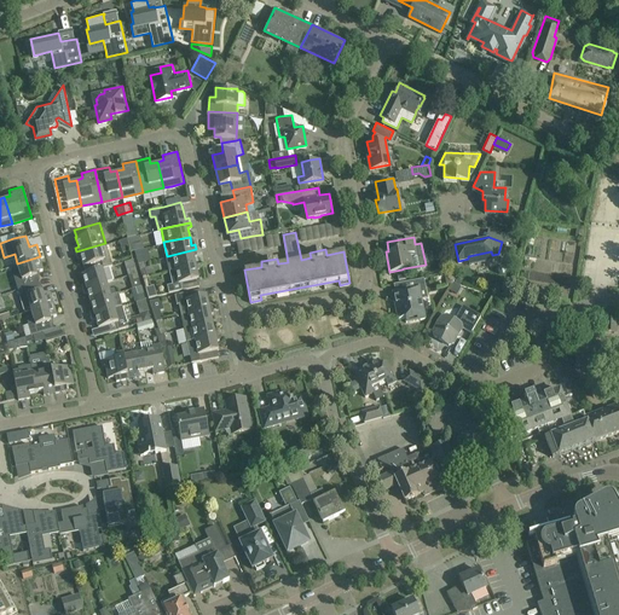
[(82,272),(102,266),(102,267),(103,266),(109,265),(113,264),(108,250),(106,243),(105,243),(76,251),(77,256),(81,255),(84,265),(85,265),(86,271),(82,272)]
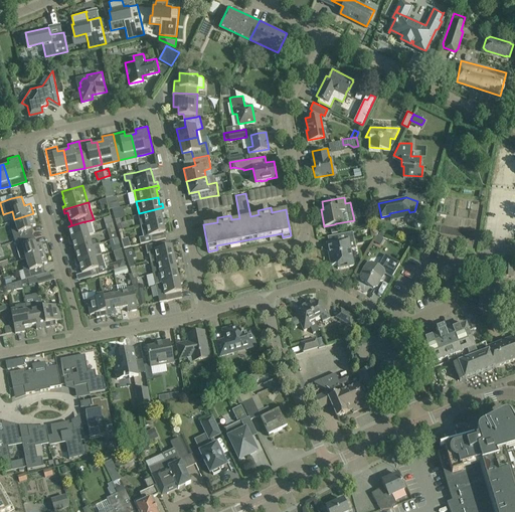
[(162,218),(161,211),(164,211),(163,207),(139,213),(141,223),(141,224),(165,218),(165,217),(162,218)]
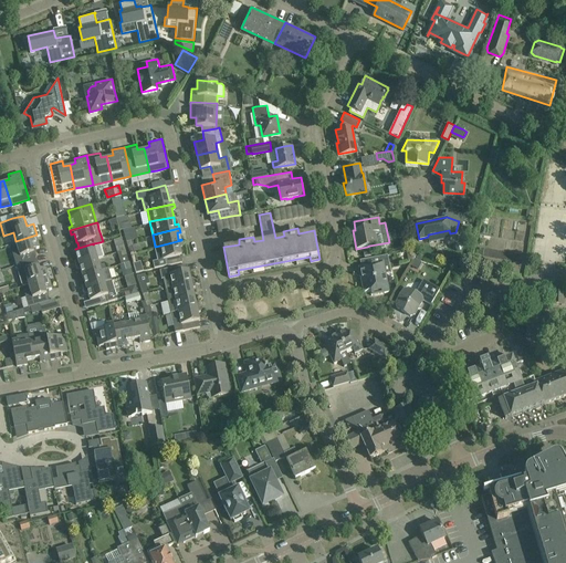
[(12,251),(17,263),(35,257),(33,247),(39,246),(37,235),(16,241),(18,249),(12,251)]
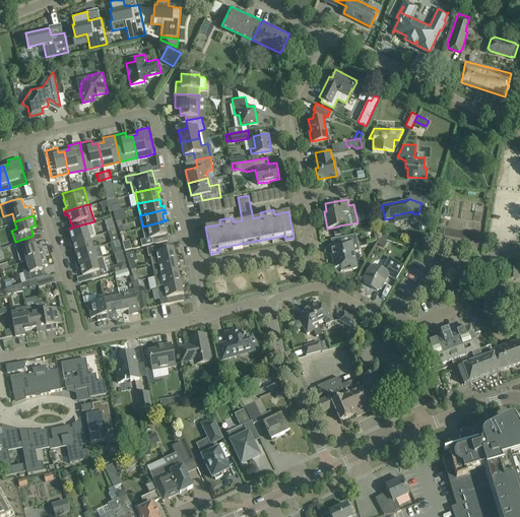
[(121,218),(116,220),(118,225),(120,232),(127,230),(125,222),(123,223),(121,218)]
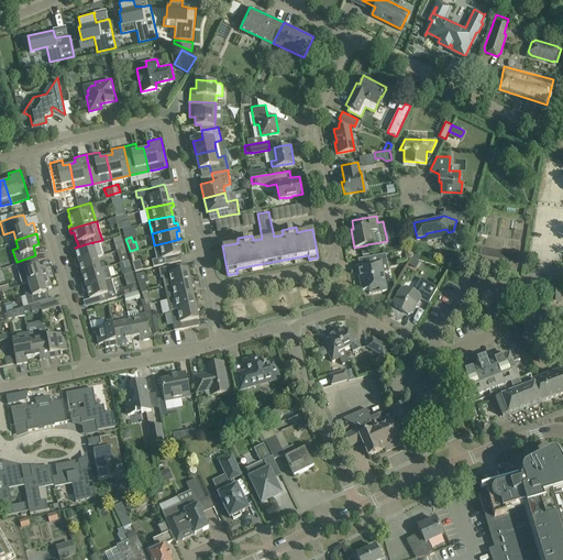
[(409,237),(399,239),(400,245),(410,244),(409,237)]
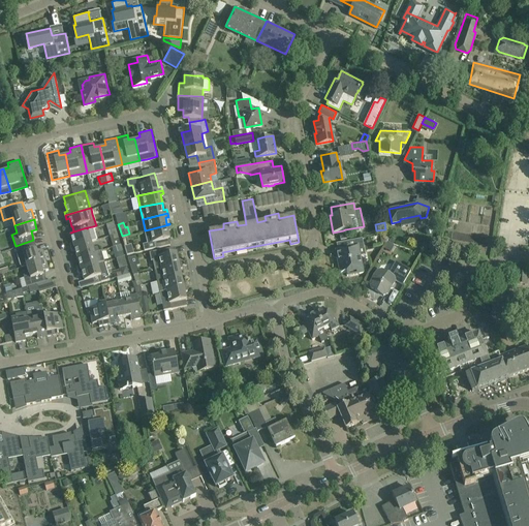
[(169,237),(167,229),(170,228),(169,224),(145,230),(147,241),(143,243),(144,249),(160,245),(170,243),(168,237),(169,237)]
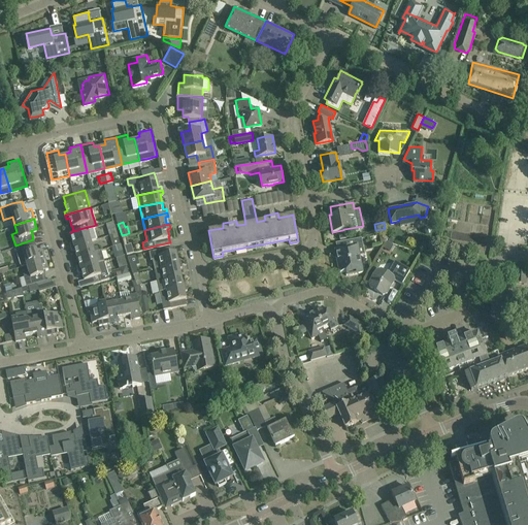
[(69,241),(71,245),(91,239),(97,237),(93,226),(88,227),(87,228),(87,227),(70,232),(72,240),(69,241)]
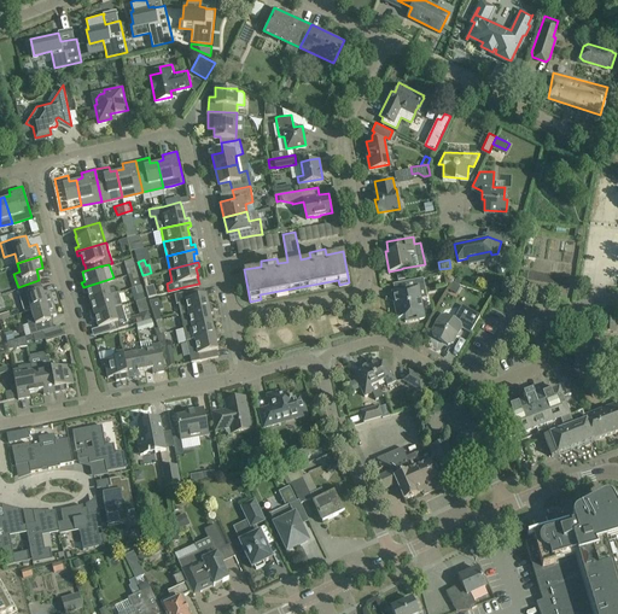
[(445,282),(454,280),(452,270),(444,272),(443,272),(445,282)]
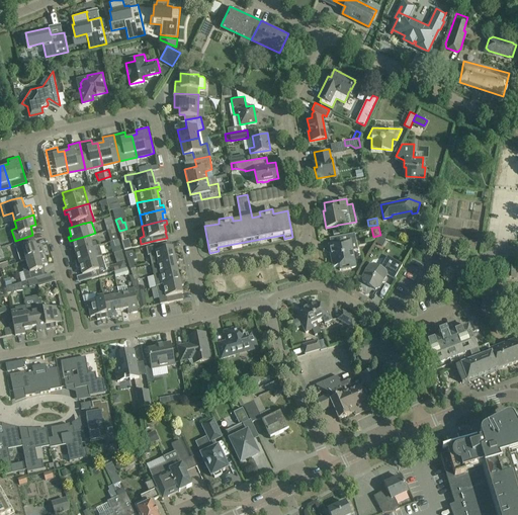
[(332,249),(330,250),(333,265),(339,264),(340,268),(355,265),(353,255),(352,249),(351,241),(351,240),(355,240),(356,240),(355,236),(354,232),(333,236),(334,242),(332,242),(332,246),(331,248),(332,249)]
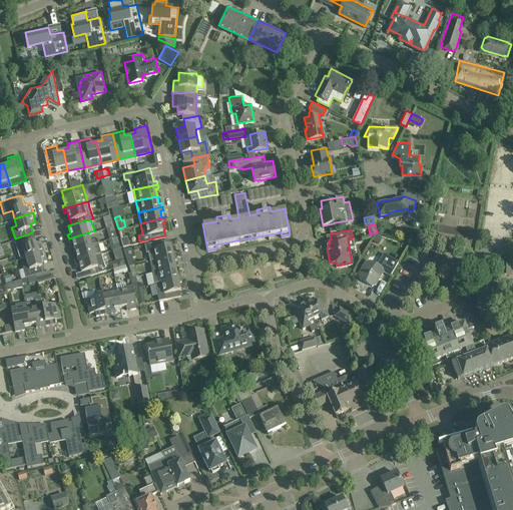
[(25,256),(44,249),(41,240),(35,241),(32,232),(15,238),(20,258),(25,256)]
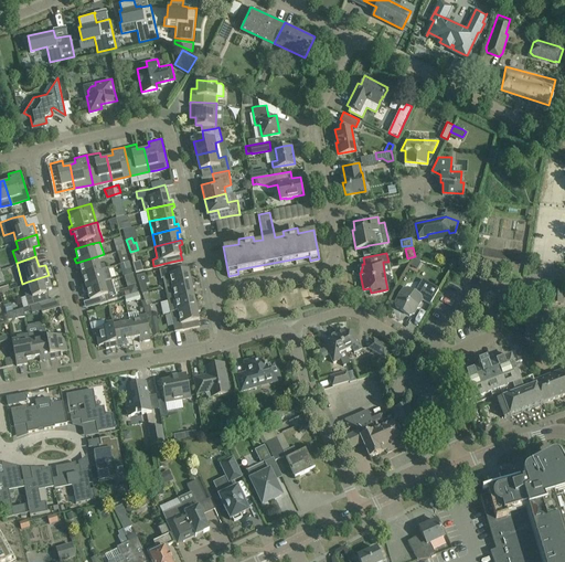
[(80,265),(83,274),(108,266),(108,265),(106,266),(104,262),(99,263),(97,256),(76,263),(77,266),(80,265)]
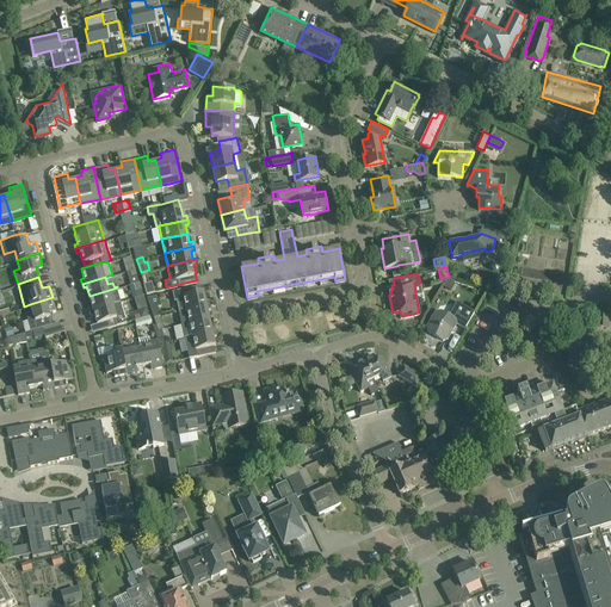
[(177,298),(179,309),(210,303),(209,298),(205,299),(203,290),(201,283),(190,285),(172,290),(174,299),(177,298)]
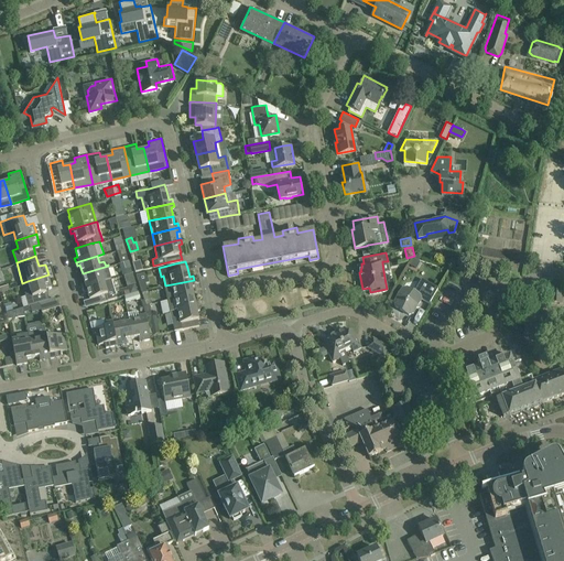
[(82,282),(83,286),(111,277),(108,266),(83,273),(85,281),(82,282)]
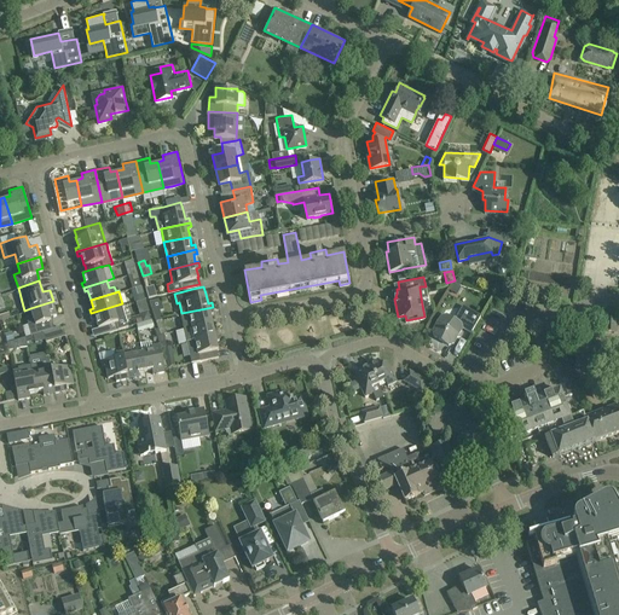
[(34,318),(28,319),(28,321),(32,332),(33,332),(53,326),(50,315),(53,314),(57,313),(53,301),(30,308),(34,318)]
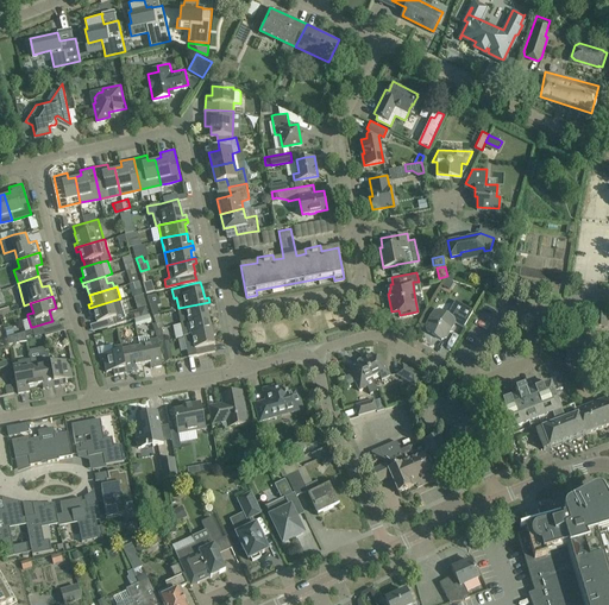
[(120,298),(89,308),(90,313),(94,312),(96,321),(98,320),(100,327),(126,320),(120,298)]
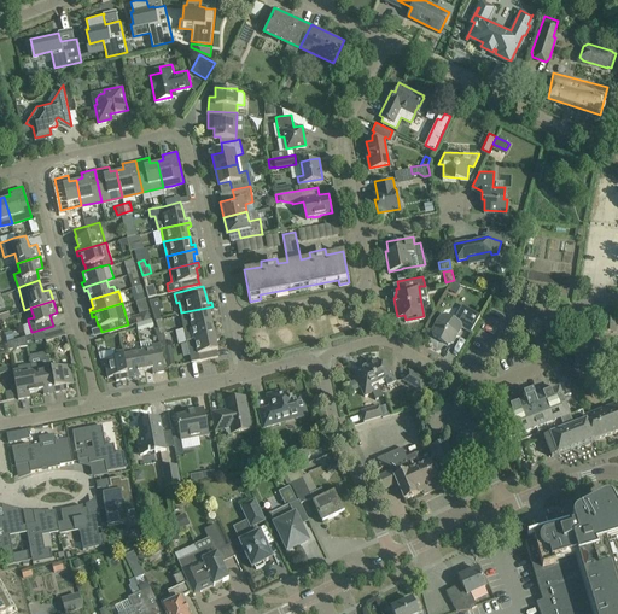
[(445,313),(441,314),(432,328),(433,333),(448,341),(453,340),(461,326),(470,331),(481,313),(468,307),(462,303),(454,317),(445,313)]
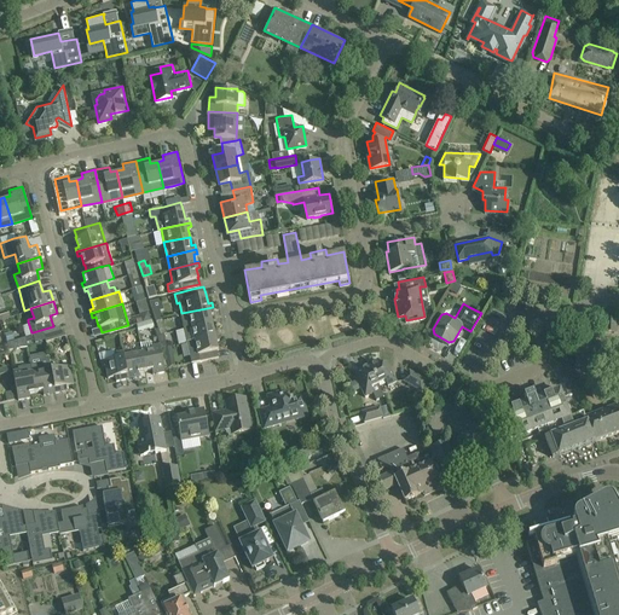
[(156,319),(162,318),(162,313),(161,307),(152,309),(156,319)]
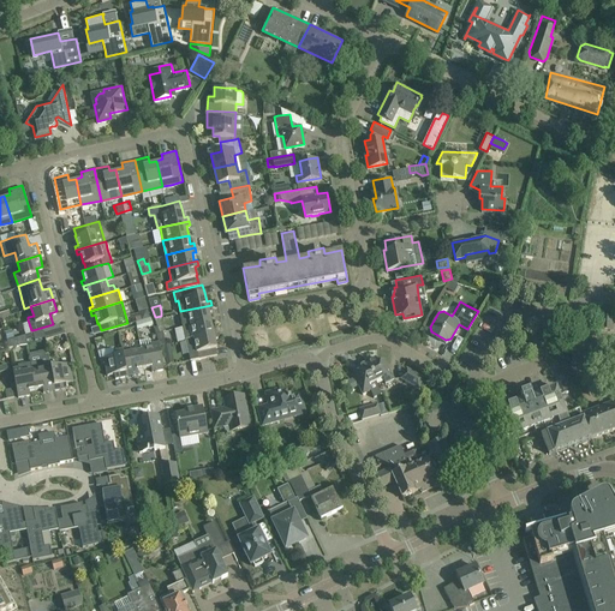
[(180,311),(183,325),(210,318),(209,310),(212,309),(212,305),(180,311)]
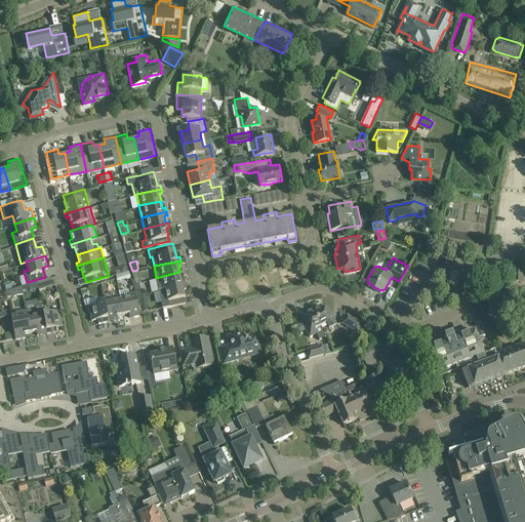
[(119,264),(121,271),(128,269),(126,262),(119,264)]
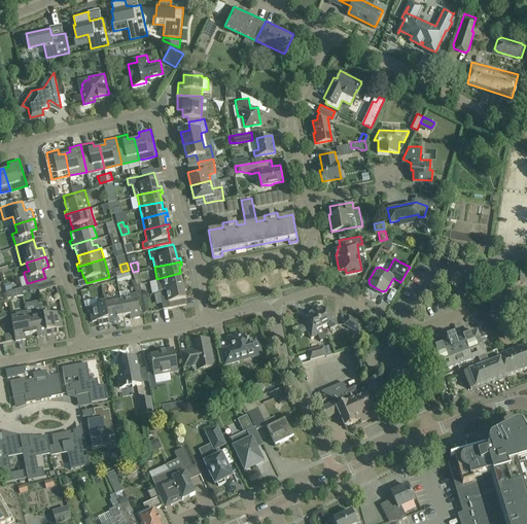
[(524,282),(524,269),(514,269),(514,281),(524,282)]
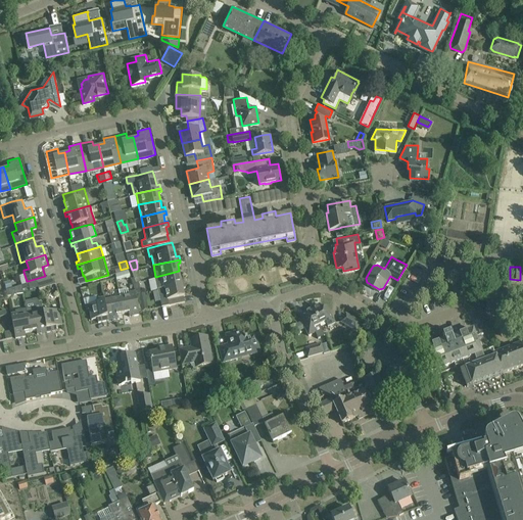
[(131,275),(129,268),(115,272),(116,278),(126,276),(127,276),(131,275)]
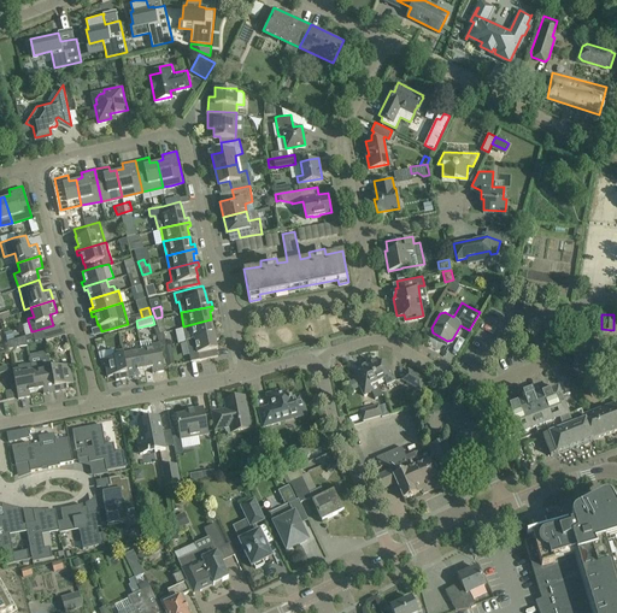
[(162,317),(156,318),(158,325),(154,326),(157,332),(164,330),(166,330),(163,319),(162,317)]
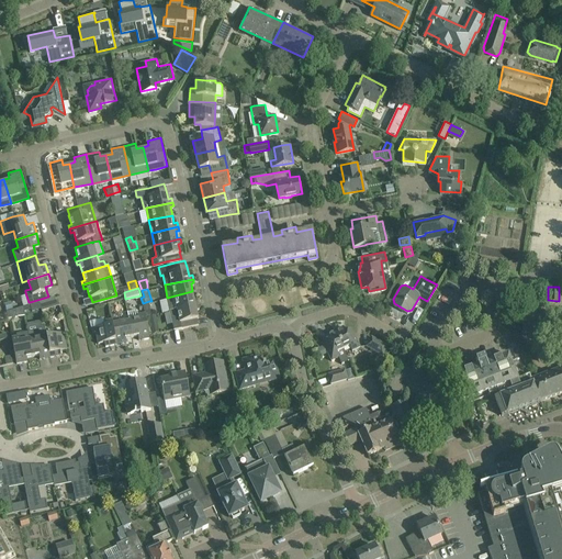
[(167,298),(170,310),(199,303),(198,299),(194,300),(192,291),(167,298)]
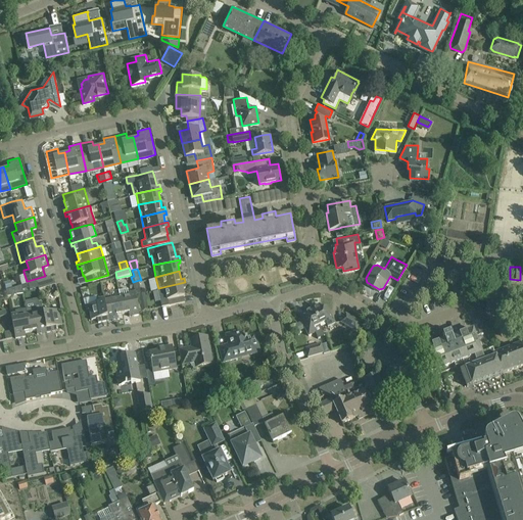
[(28,281),(21,283),(22,287),(29,285),(30,287),(38,285),(37,282),(42,280),(51,277),(50,274),(45,276),(28,281)]
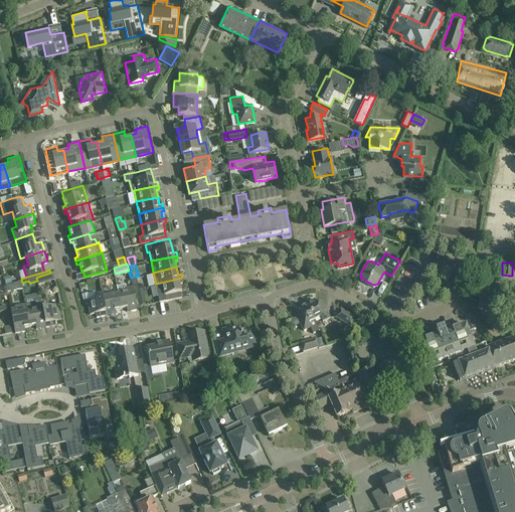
[(182,278),(156,284),(159,301),(182,296),(180,290),(181,290),(179,282),(182,282),(182,278)]
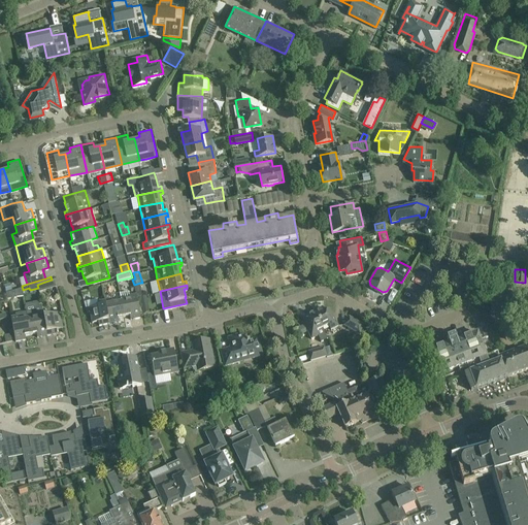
[(491,309),(527,310),(527,288),(492,287),(491,309)]
